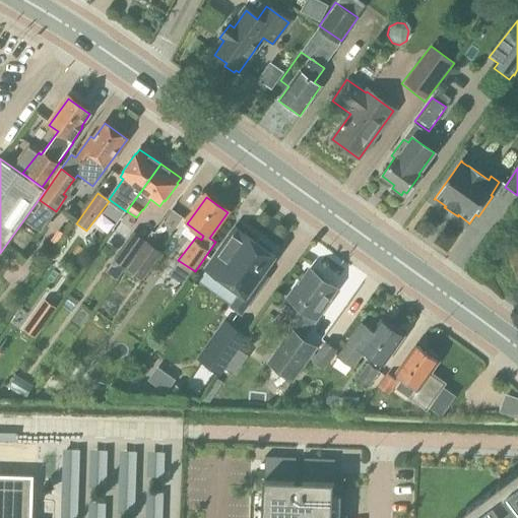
[(41,233),(56,211),(40,200),(24,220),(41,233)]
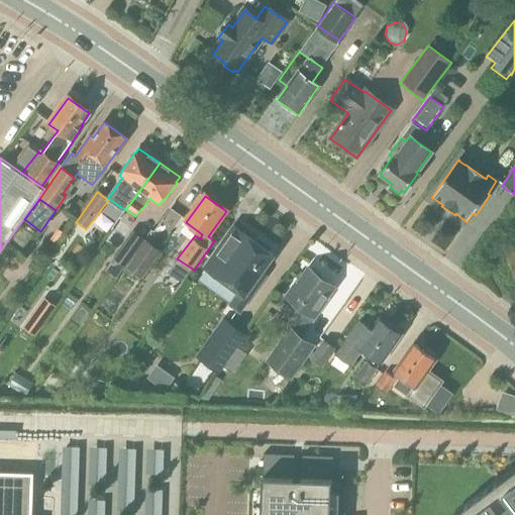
[(273,255),(270,253),(273,248),(258,237),(253,242),(242,233),(233,246),(224,240),(204,269),(239,294),(230,306),(239,313),(262,282),(256,278),(273,255)]
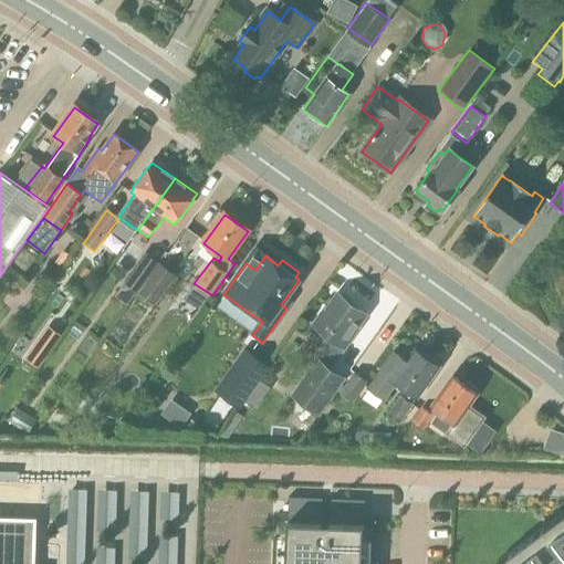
[(157,268),(141,257),(122,283),(137,294),(157,268)]
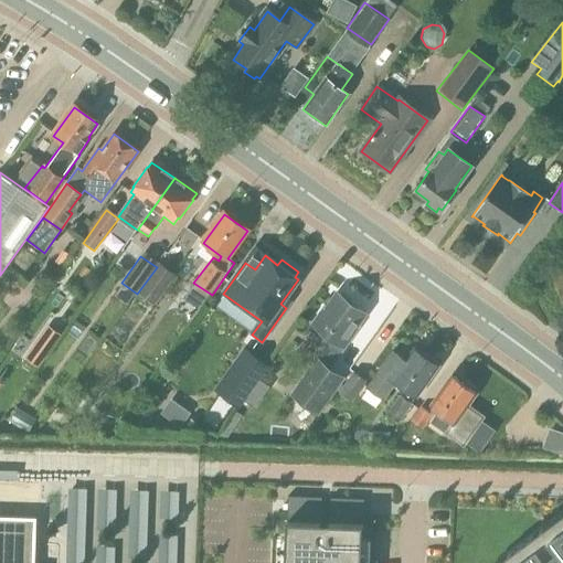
[(137,294),(155,306),(173,279),(157,267),(137,294)]
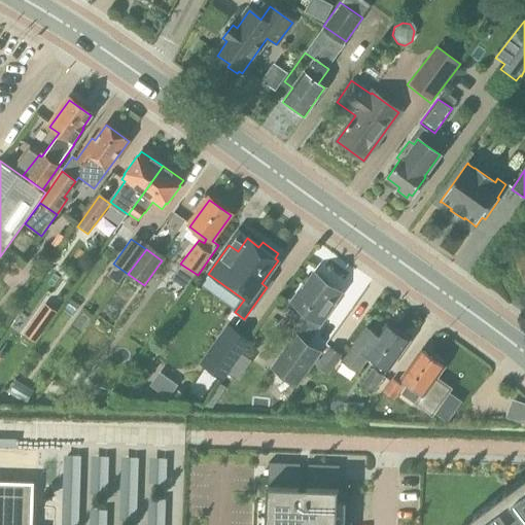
[(302,289),(291,303),(305,313),(299,321),(303,324),(293,338),(307,347),(322,325),(321,324),(329,313),(326,311),(339,293),(315,276),(304,291),(302,289)]
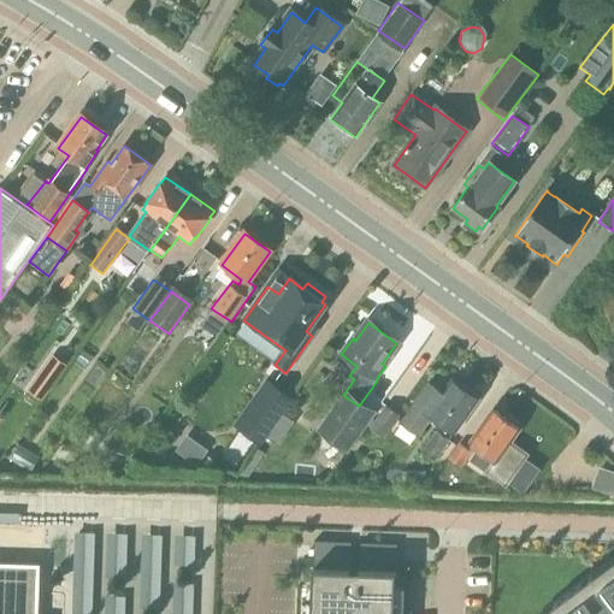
[(425,383),(401,417),(397,421),(418,437),(432,418),(454,434),(477,400),(468,395),(467,390),(461,385),(456,387),(454,384),(444,396),(425,383)]
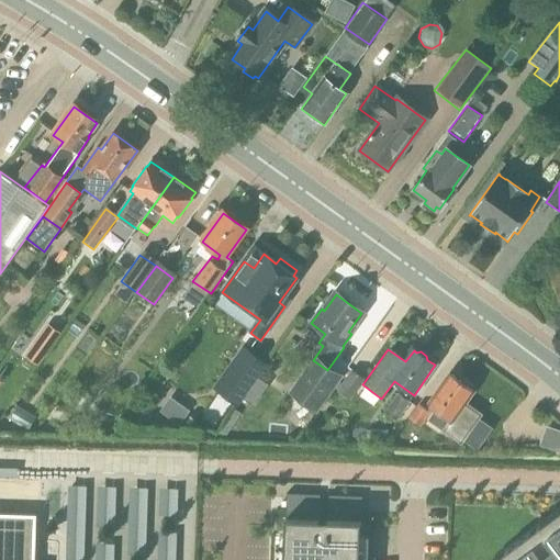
[(46,351),(35,362),(49,376),(60,364),(46,351)]
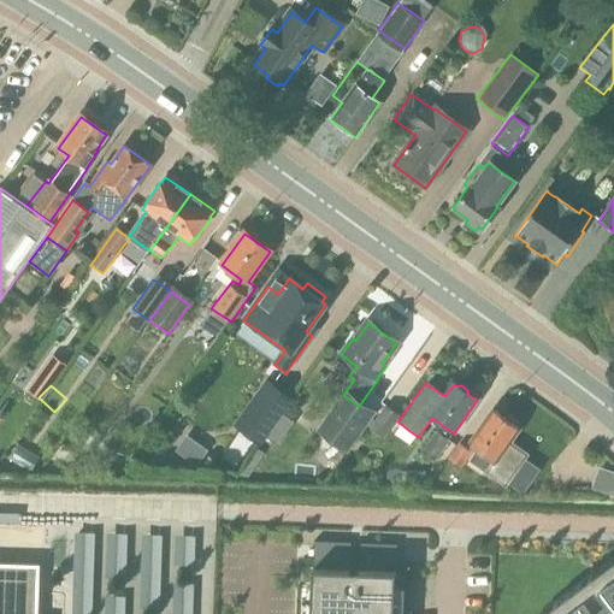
[(291,401),(270,385),(238,430),(259,444),(291,401)]
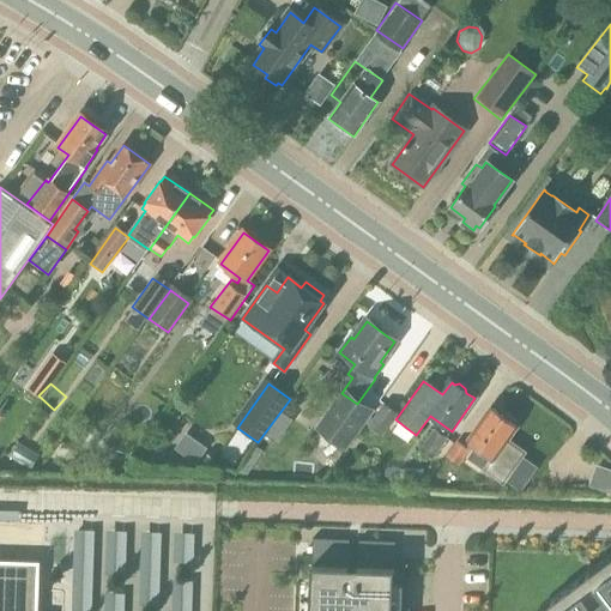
[(373,416),(357,404),(342,393),(314,430),(345,453),(373,416)]
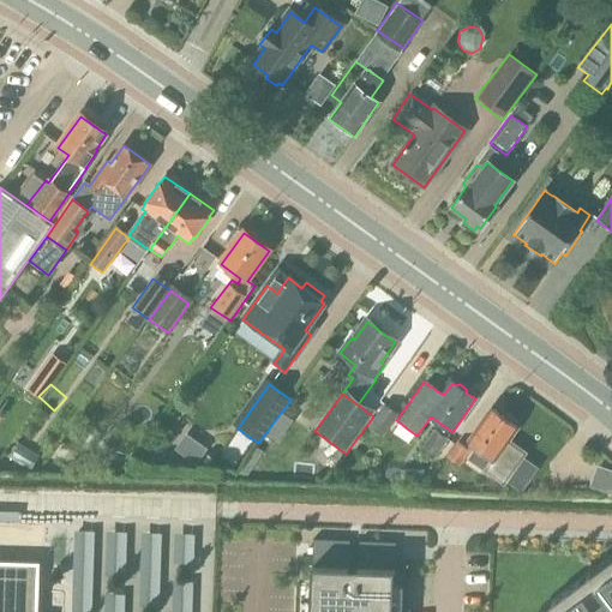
[(396,420),(400,415),(383,403),(365,429),(381,441),(396,420)]
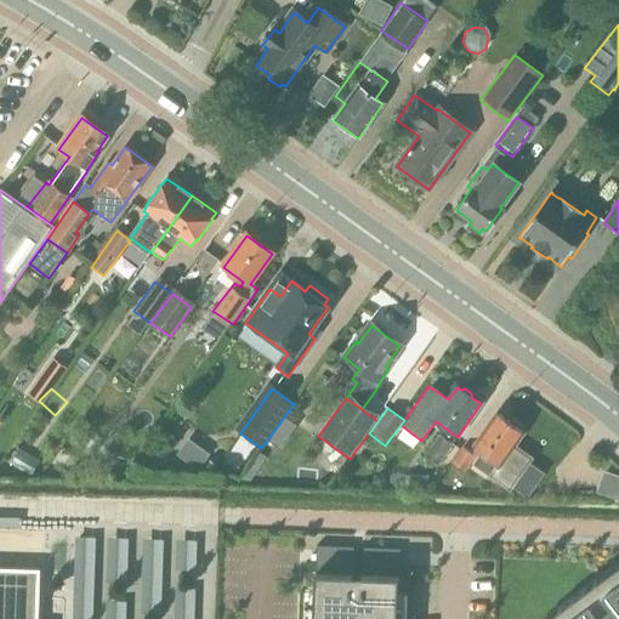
[(509,425),(497,416),(475,447),(499,464),(489,478),(509,492),(531,461),(512,448),(522,435),(520,432),(522,429),(511,421),(509,425)]
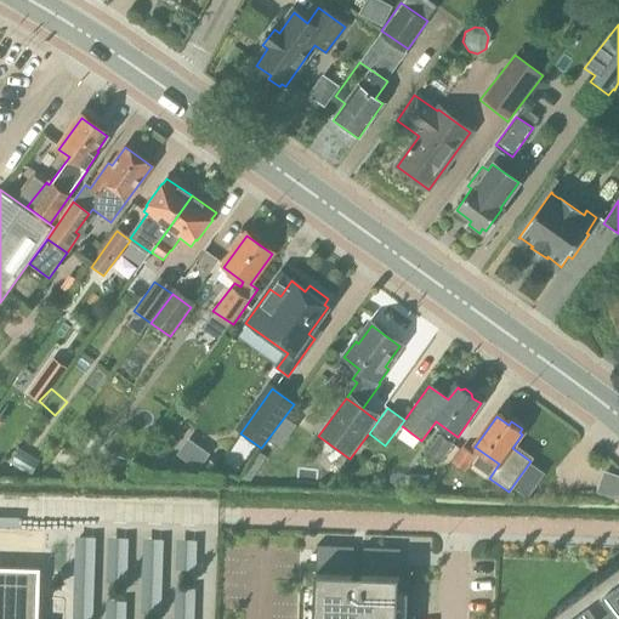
[(437,466),(452,447),(439,437),(425,458),(437,466)]
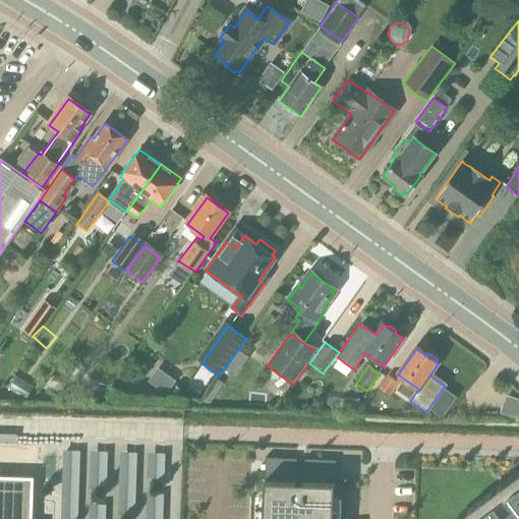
[(398,384),(387,377),(378,390),(389,397),(398,384)]
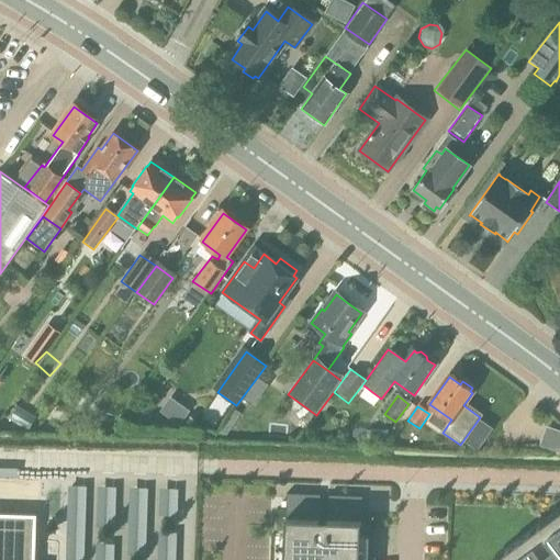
[(540,445),(559,451),(559,434),(546,429),(540,445)]
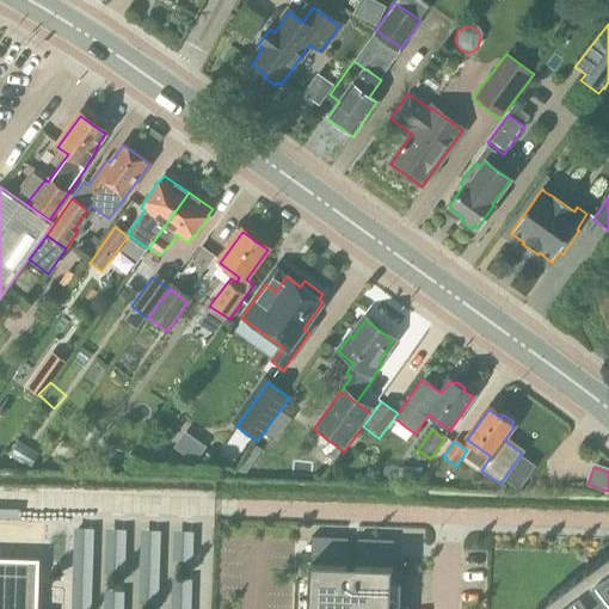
[(0,558),(37,559),(38,530),(0,529),(0,558)]
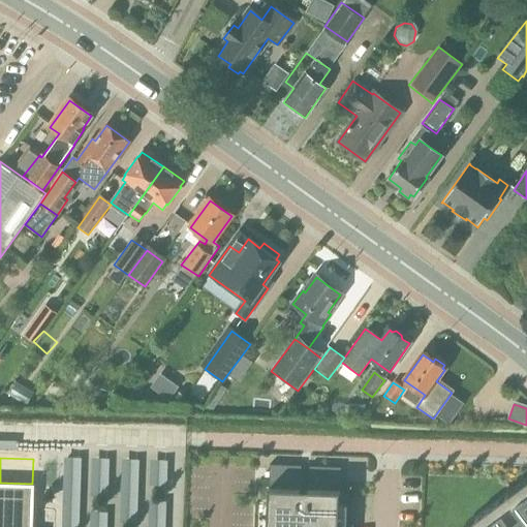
[(268,490),(266,526),(337,526),(339,493),(340,469),(308,468),(307,492),(300,491),(301,467),(269,466),(268,490)]
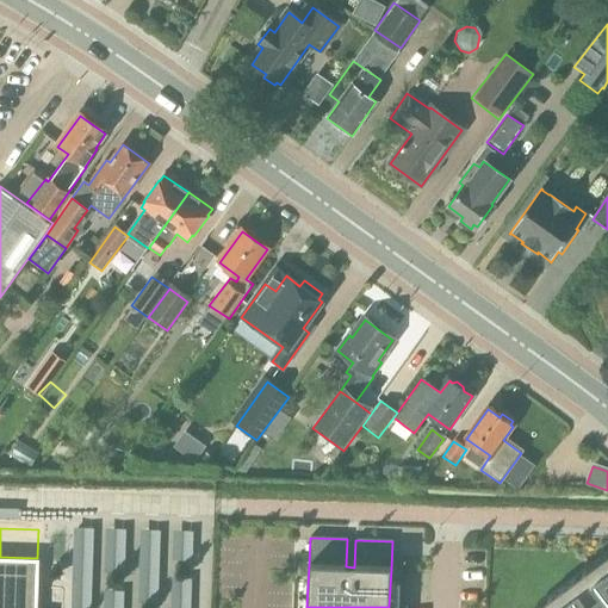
[(36,607),(38,562),(0,559),(0,607),(36,607)]
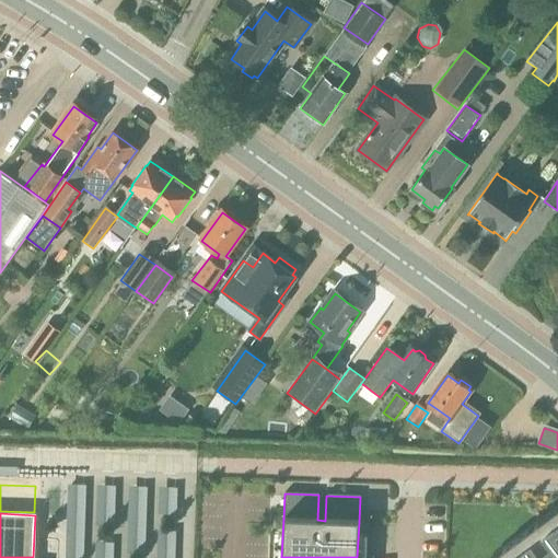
[(536,526),(496,557),(557,557),(557,524),(544,535),(536,526)]
